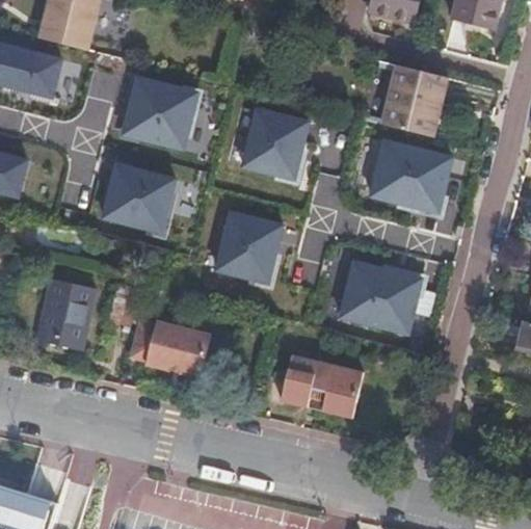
[(48,0),(40,37),(89,50),(101,0),(48,0)]
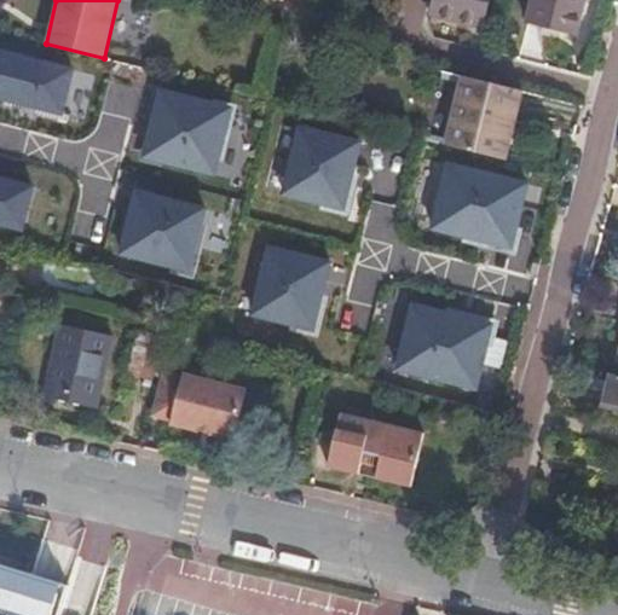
[(433,0),(431,12),(485,27),(491,0),(433,0)]
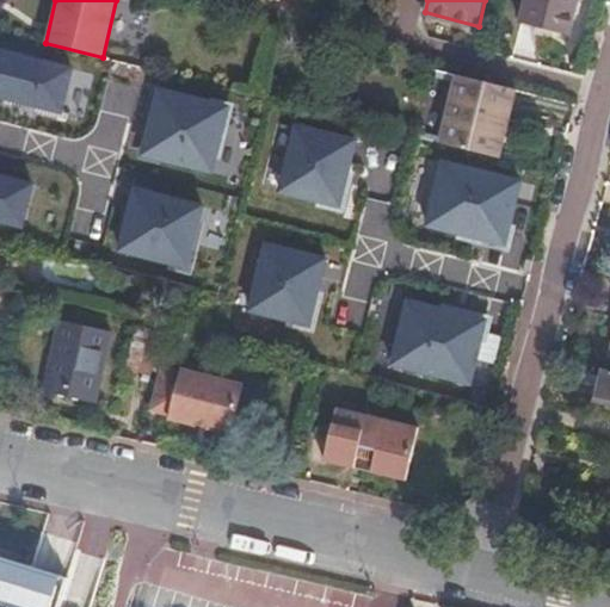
[(567,33),(574,0),(525,0),(521,22),(567,33)]
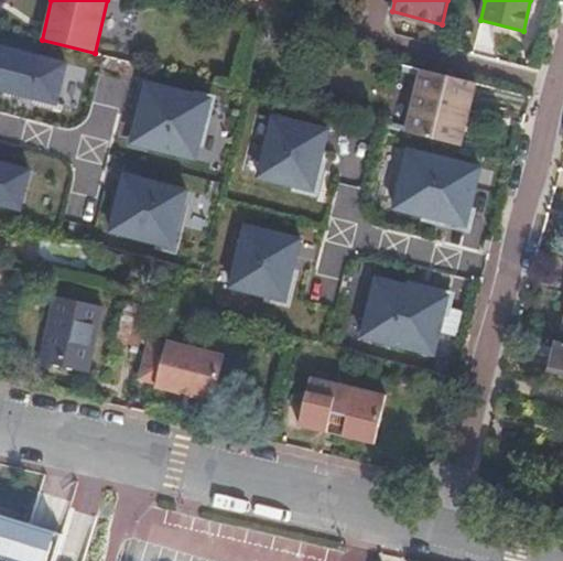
[(67,63),(0,44),(0,87),(56,103),(67,63)]
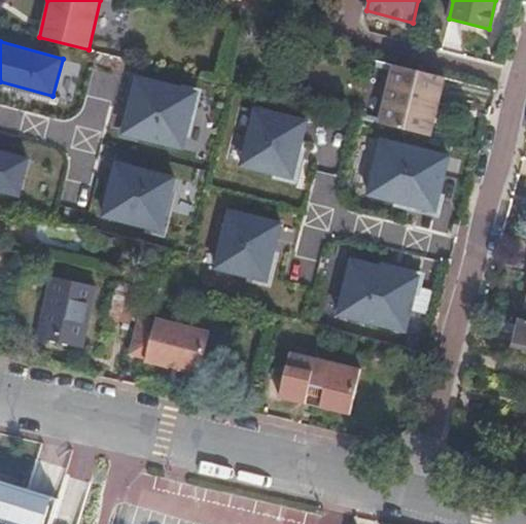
[(429,137),(445,76),(394,63),(378,124),(429,137)]
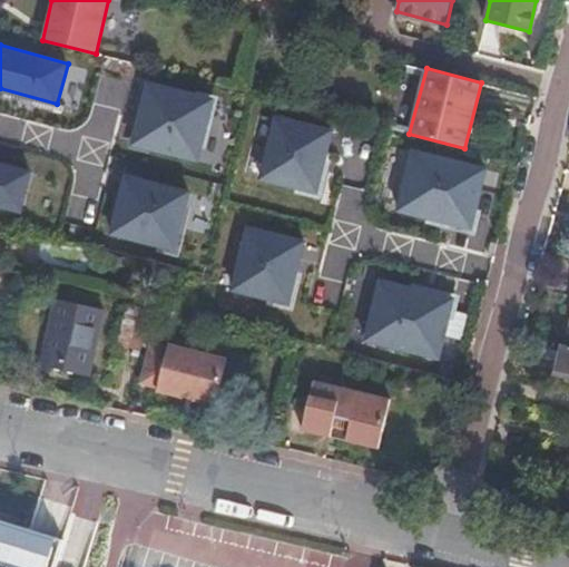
[(149,85),(134,144),(197,159),(212,100),(149,85)]
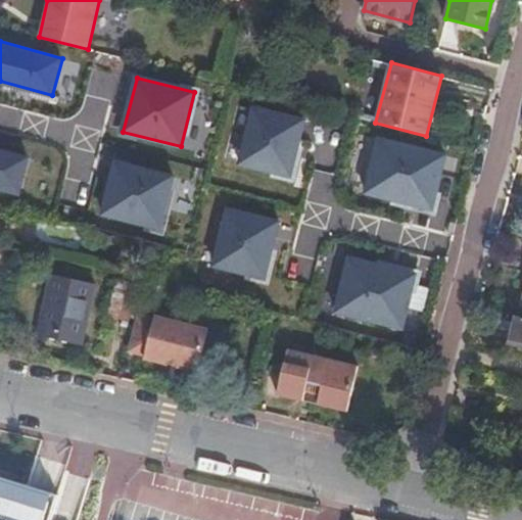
[(254,107),(239,164),(290,178),(305,121),(254,107)]
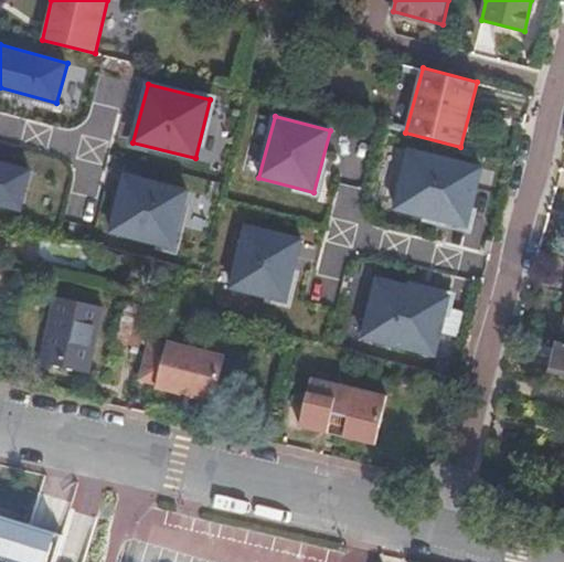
[(410,151),(395,210),(467,229),(482,170),(410,151)]
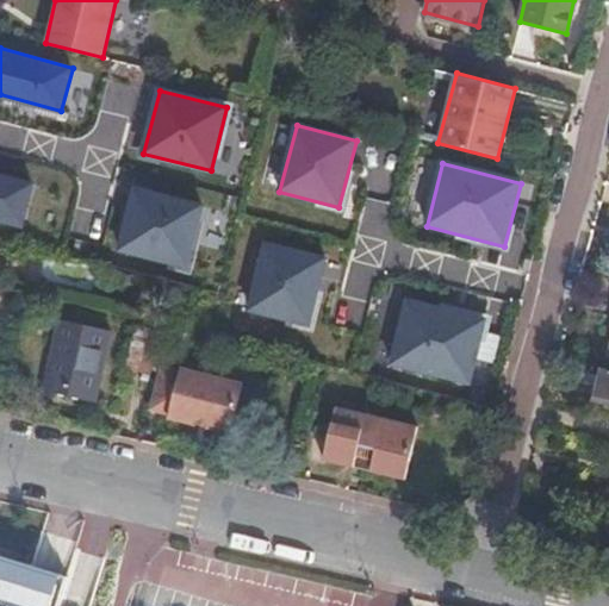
[(0,217),(23,224),(33,182),(0,173),(0,217)]
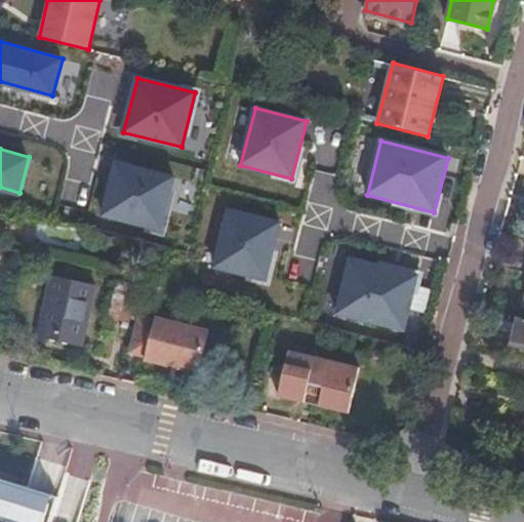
[(117,161),(104,213),(161,229),(174,175),(117,161)]
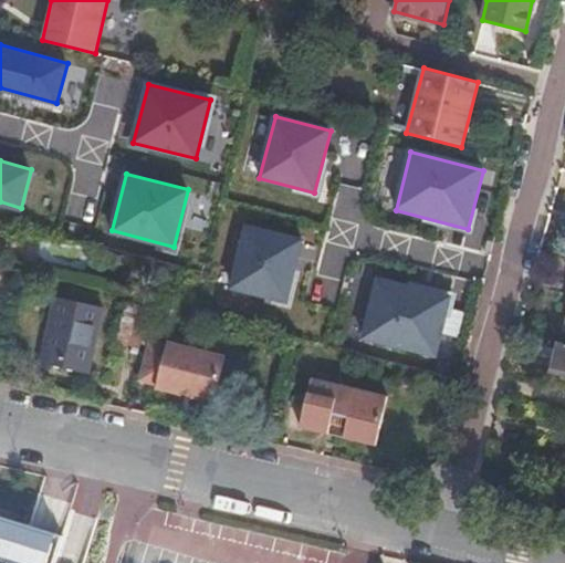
[(248,223),(232,285),(288,300),(303,238),(248,223)]
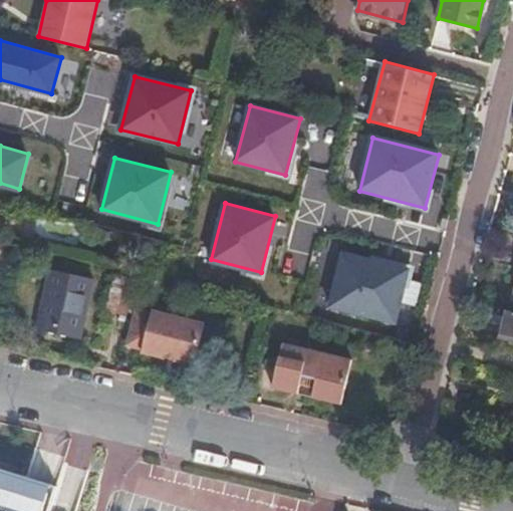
[(343,251),(330,305),(396,321),(410,268),(343,251)]
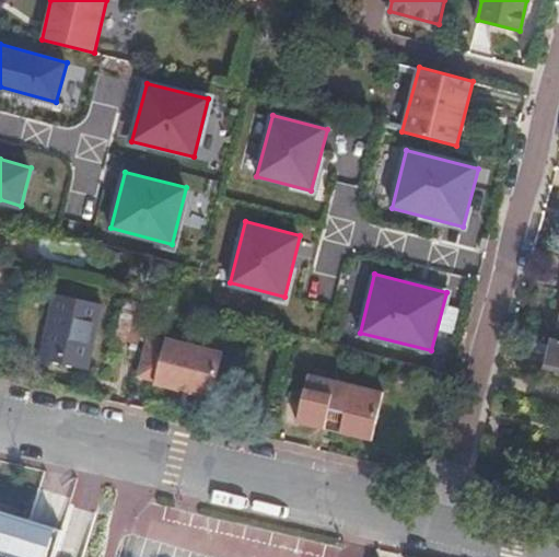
[(38,358),(86,368),(103,302),(55,290),(38,358)]
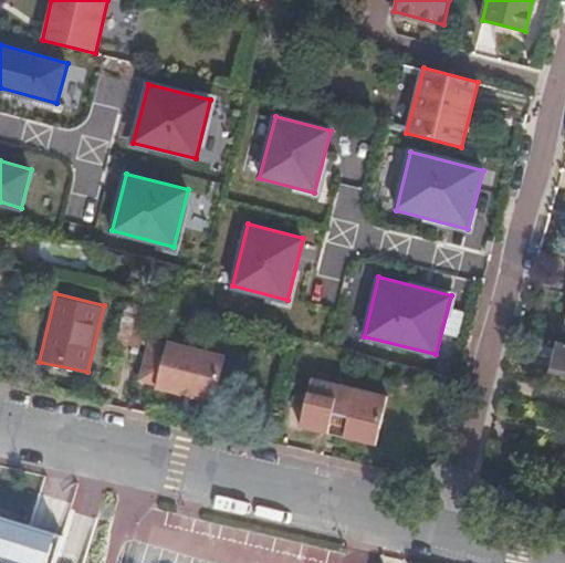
[(115,337),(137,343),(148,303),(126,298),(115,337)]
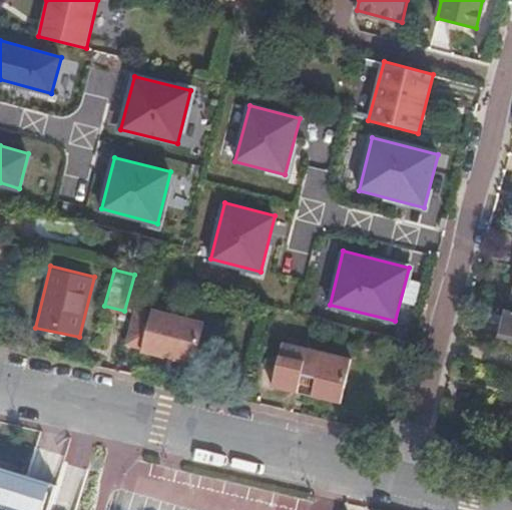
[(134,306),(125,343),(142,347),(142,349),(194,362),(204,321),(152,308),(151,311),(134,306)]
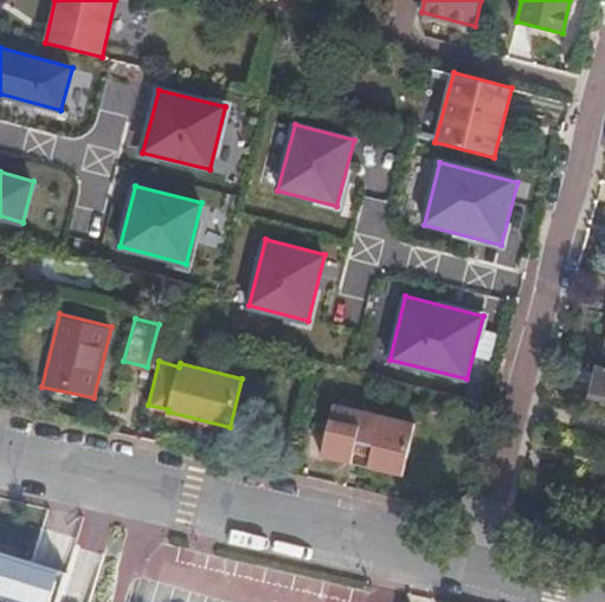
[(604,402),(604,364),(598,363),(590,399),(604,402)]
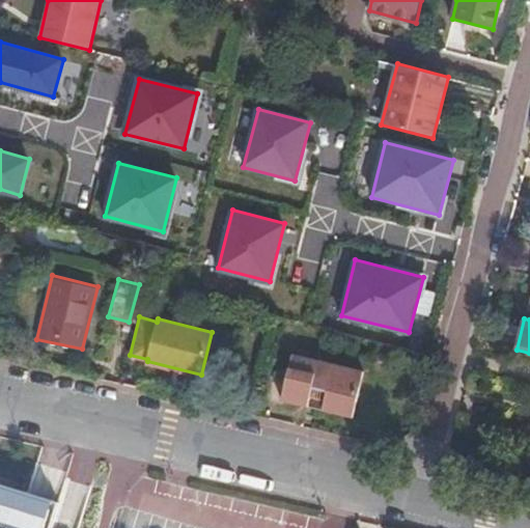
[(293,354),(281,399),(352,416),(364,370),(293,354)]
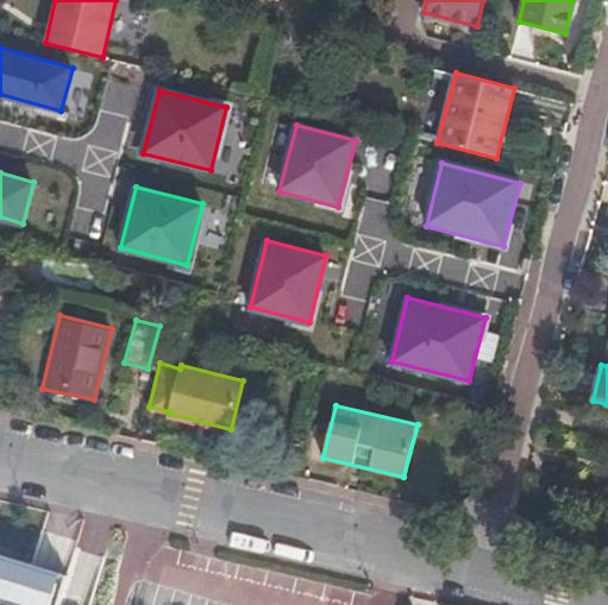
[(155,604),(371,604),(374,594),(167,552),(155,604)]
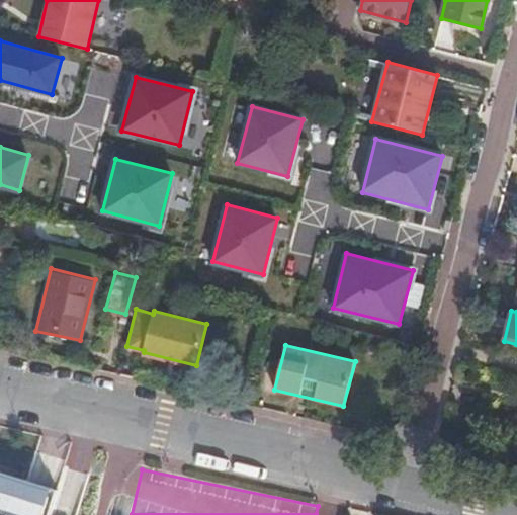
[(0,514),(48,514),(56,490),(0,471),(0,514)]
